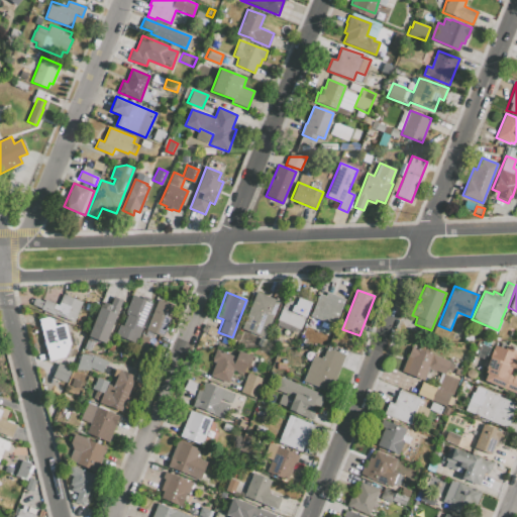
[(256,292),(240,329),(264,338),(271,320),(274,321),(281,305),(278,303),(279,301),(256,292)]
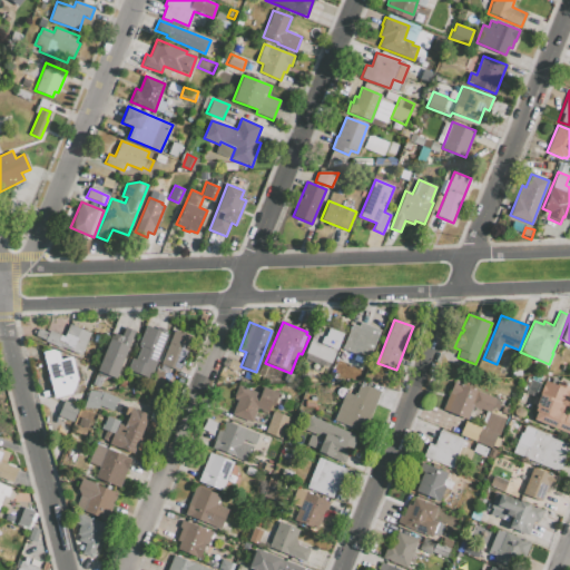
[(352,324),(337,362),(363,372),(380,330),(361,322),(359,326),(352,324)]
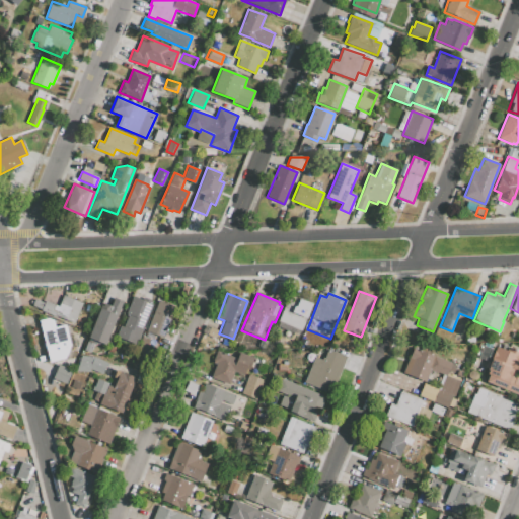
[(289,294),(278,321),(301,330),(307,316),(295,311),(300,299),(289,294)]
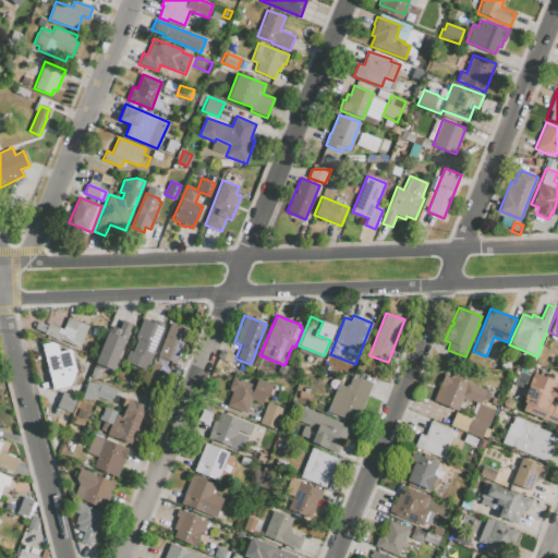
[(35,328),(45,332),(44,335),(80,348),(88,325),(68,317),(63,329),(48,323),(47,325),(37,322),(35,328)]
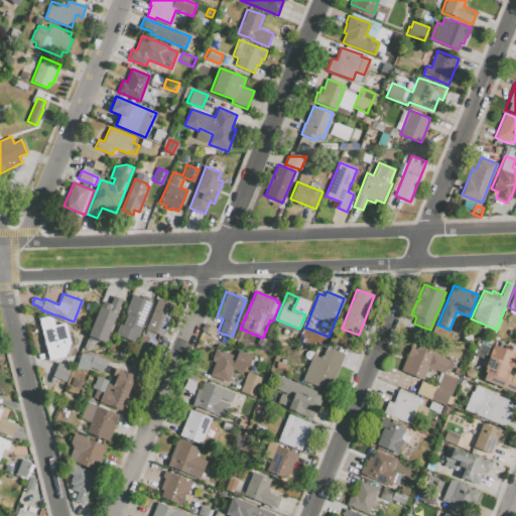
[(115,335),(135,343),(152,302),(132,294),(125,312),(128,313),(123,326),(120,324),(115,335)]
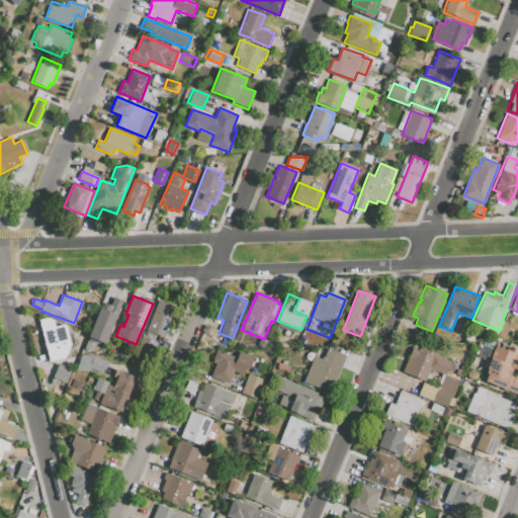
[(114,296),(110,306),(107,304),(105,310),(100,308),(88,337),(104,344),(122,300),(114,296)]
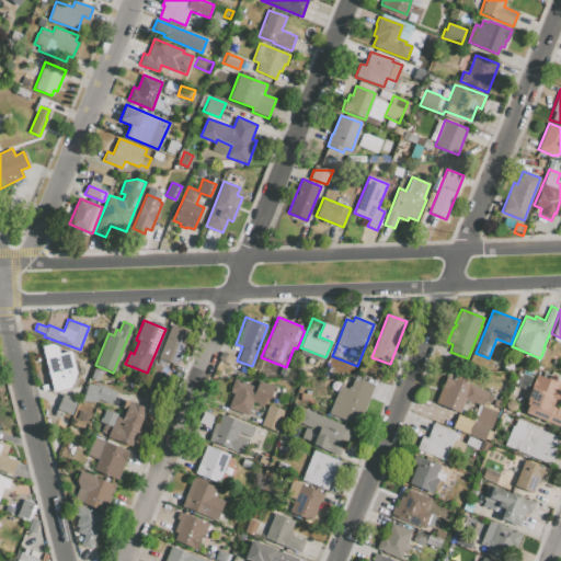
[(172,323),(158,358),(175,366),(191,332),(172,323)]
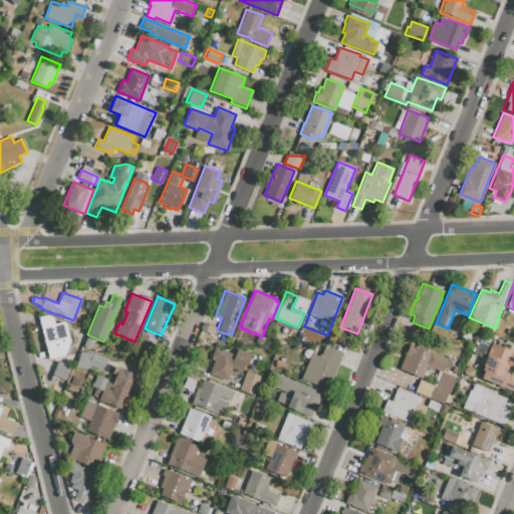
[(41,325),(50,358),(66,354),(67,357),(75,355),(76,352),(71,329),(69,330),(68,325),(57,321),(41,325)]
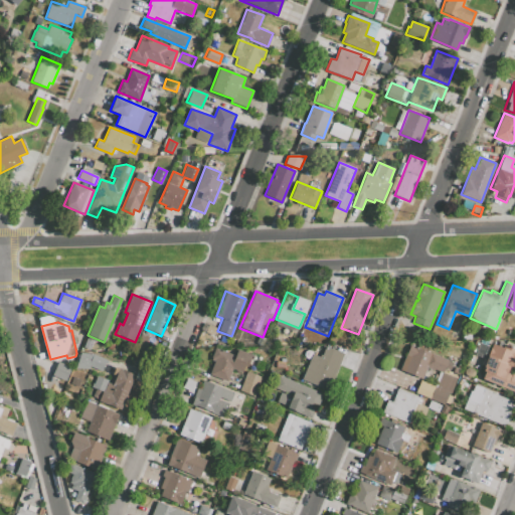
[(465,330),(462,338),(471,340),(473,333),(465,330)]
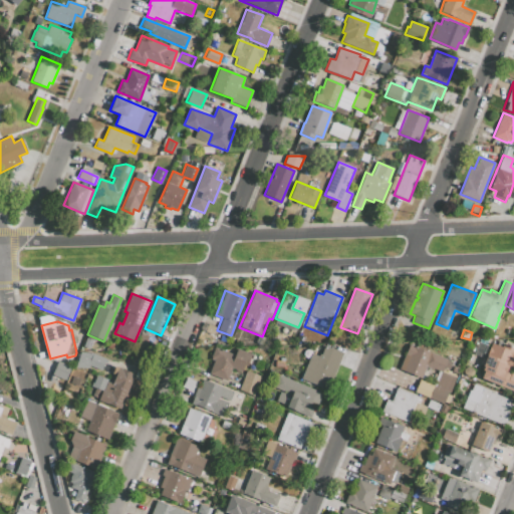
[(148,334),(139,332),(137,339),(136,339),(135,347),(144,349),(148,334)]
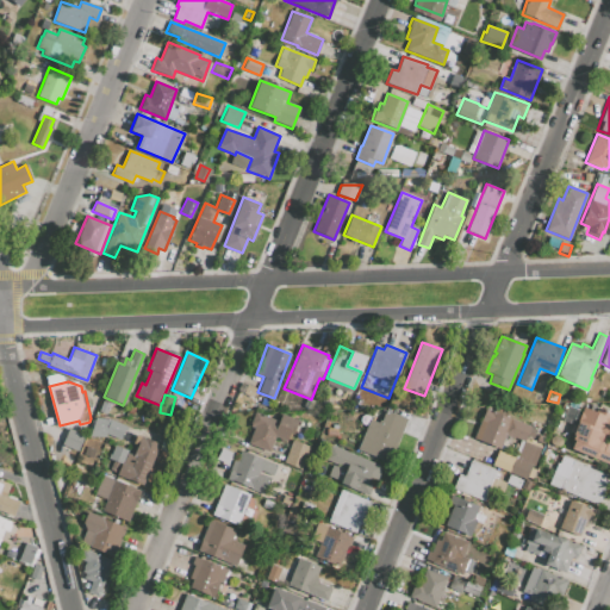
[(103,399),(110,403),(105,414),(99,411),(103,399)]
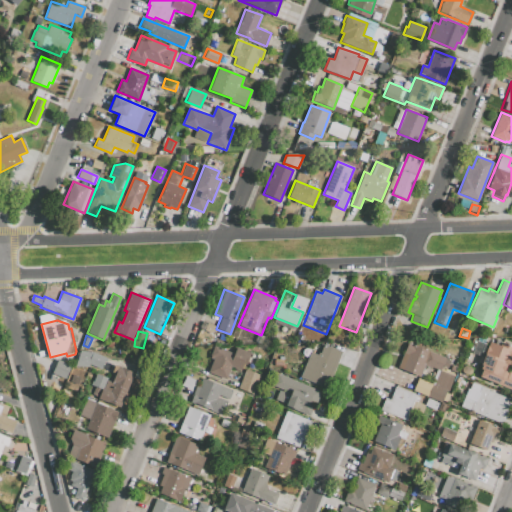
[(479,377),(511,390),(511,372),(509,371),(508,373),(506,372),(509,365),(511,366),(511,364),(511,345),(503,342),(501,346),(490,341),(480,365),(482,365),(480,369),(482,370),(479,377)]
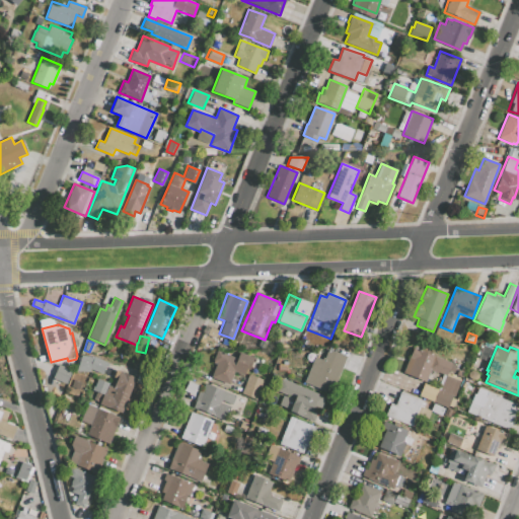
[(433,401),(448,408),(452,396),(454,397),(461,380),(447,375),(451,363),(413,348),(402,373),(426,382),(430,371),(437,374),(437,372),(445,375),(440,389),(438,389),(433,401)]
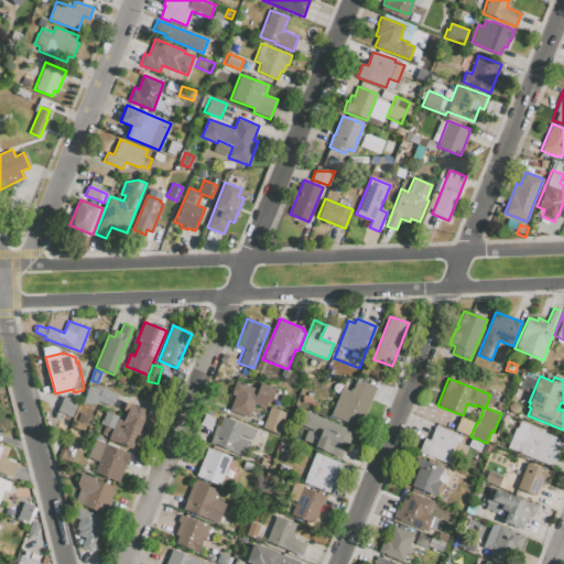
[(357,379),(377,388),(360,427),(331,415),(342,388),(351,392),(357,379)]
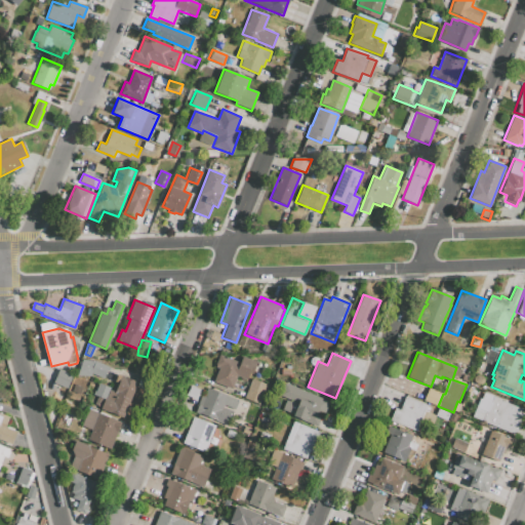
[(219,355),(214,367),(218,369),(213,381),(232,389),(237,375),(246,379),(249,372),(252,373),(256,361),(242,356),(239,362),(219,355)]
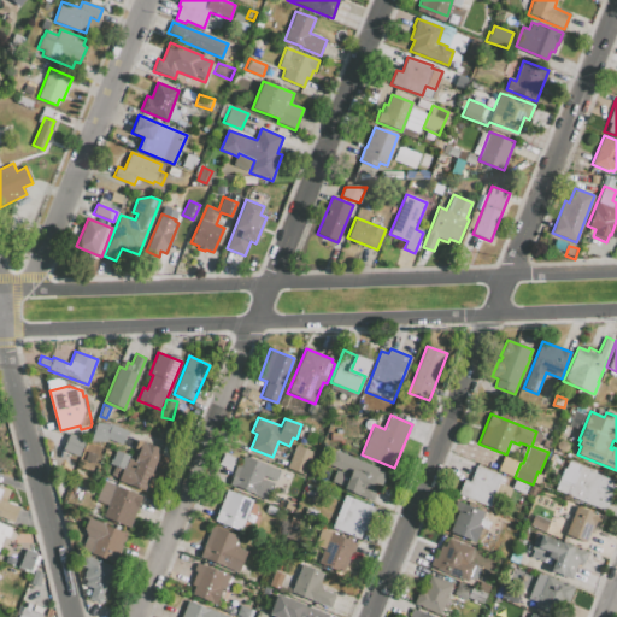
[(111,424),(127,430),(119,448),(104,442),(92,441),(92,435),(97,423),(111,424)]
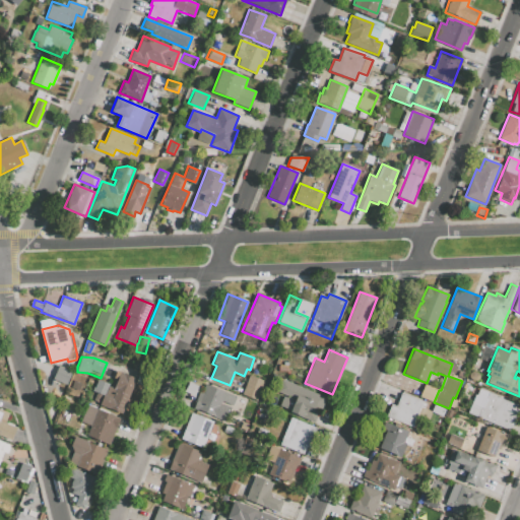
[(58,366),(53,379),(66,384),(72,371),(58,366)]
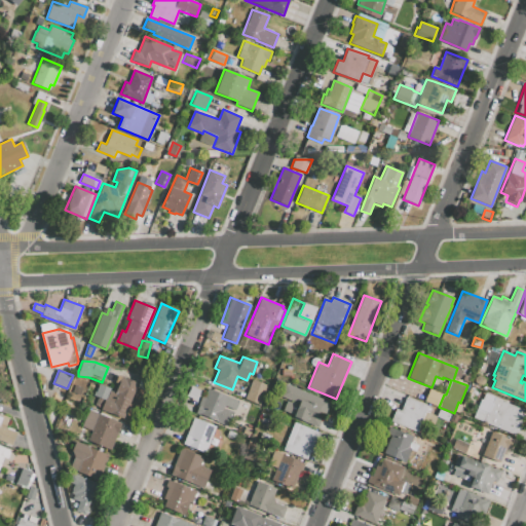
[(101,410),(123,419),(138,383),(121,376),(115,392),(110,390),(106,400),(105,399),(101,410)]
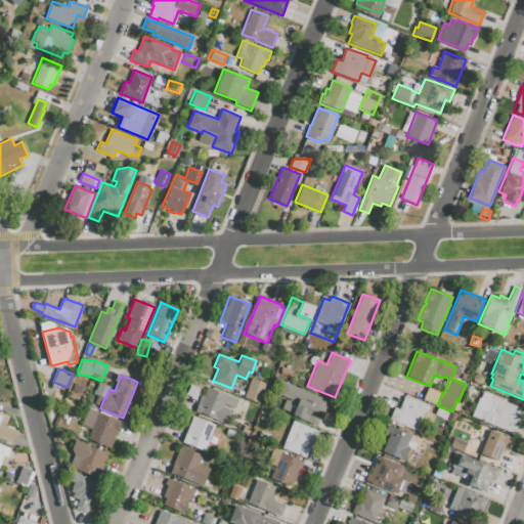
[(244,397),(251,378),(266,384),(258,403),(244,397)]
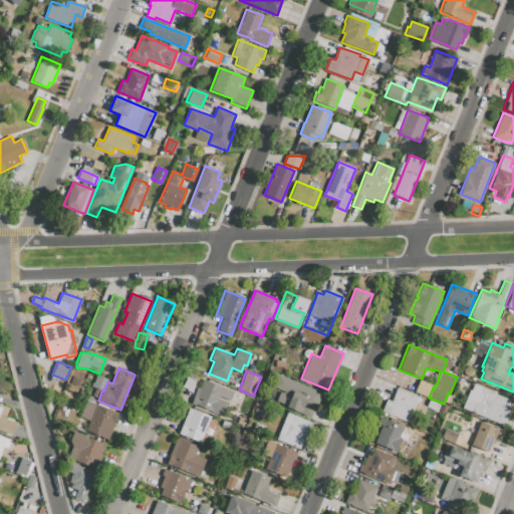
[(276,374),(272,387),(284,392),(284,393),(280,392),(276,402),(287,406),(286,409),(311,418),(315,408),(311,407),(313,403),(317,405),(322,393),(276,374)]
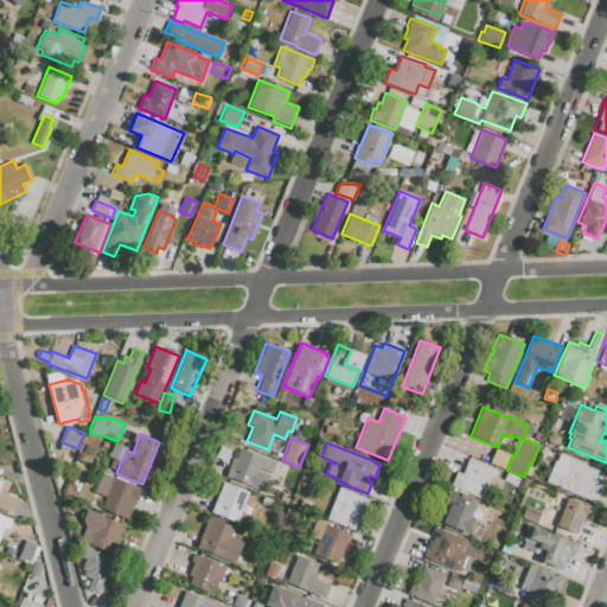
[(238,447),(276,462),(272,474),(259,468),(257,473),(268,478),(262,492),(225,478),(238,447)]
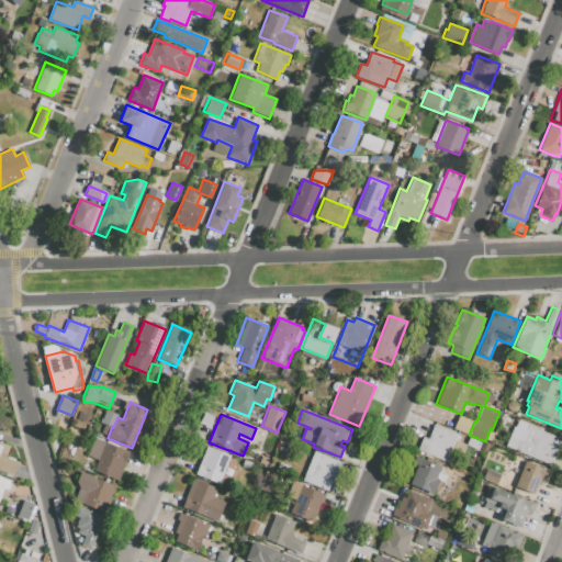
[(505,447),(551,465),(561,439),(537,428),(519,420),(516,427),(513,426),(508,436),(509,437),(505,447)]
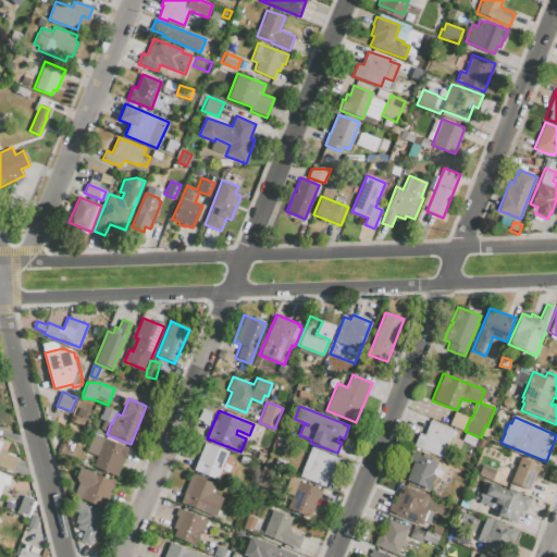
[(413,447),(441,458),(444,450),(455,454),(460,440),(455,437),(456,433),(453,431),(453,430),(430,421),(424,435),(419,433),(413,447)]
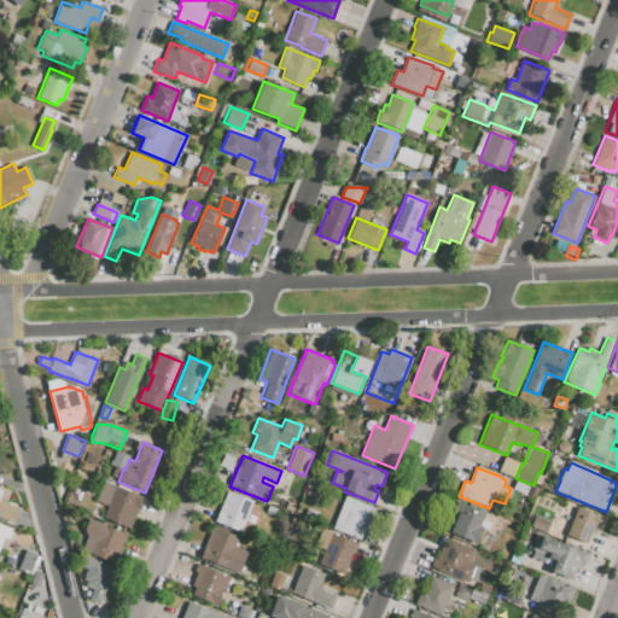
[(512,490),(526,495),(530,485),(516,481),(512,490)]
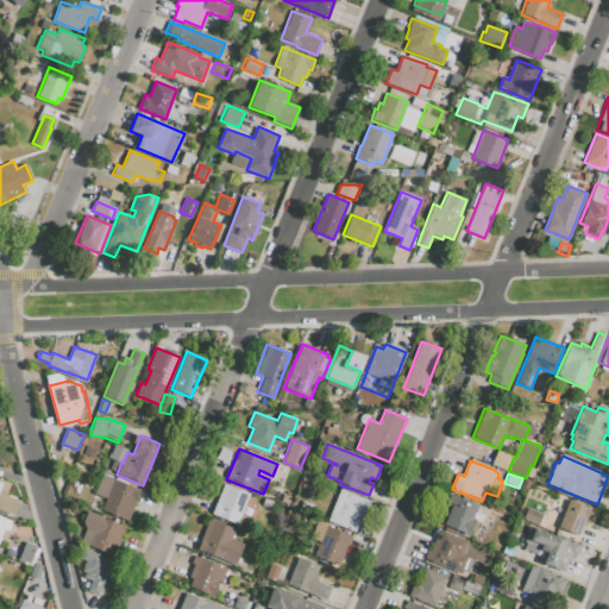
[(102,475),(140,490),(129,521),(102,510),(106,498),(94,494),(102,475)]
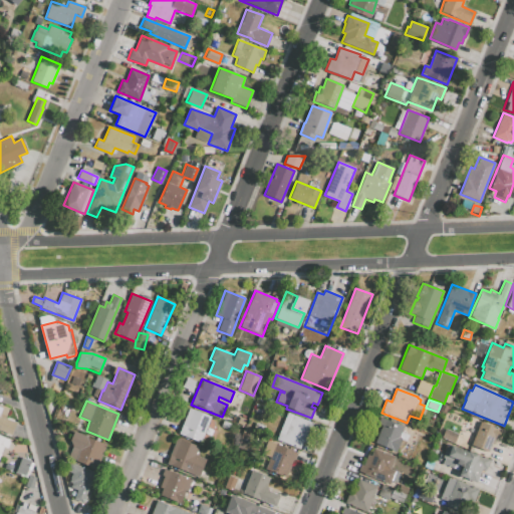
[(16,424),(11,436),(0,431),(0,405),(8,409),(4,419),(16,424)]
